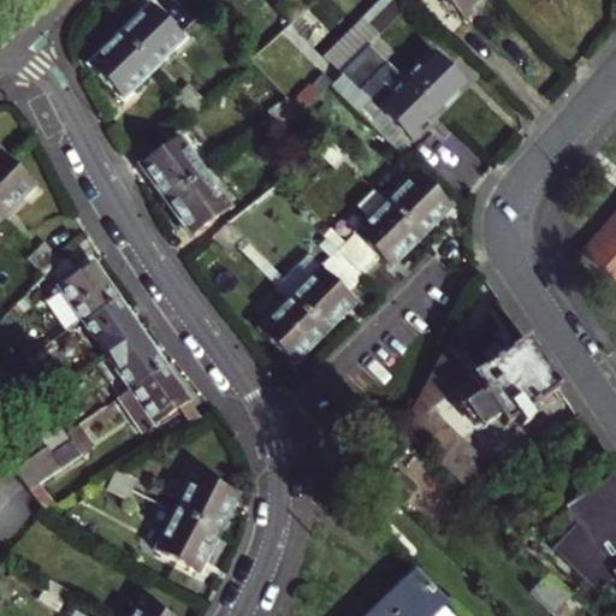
[(301,11),(289,0),(282,0),(278,4),(292,18),(301,11)]
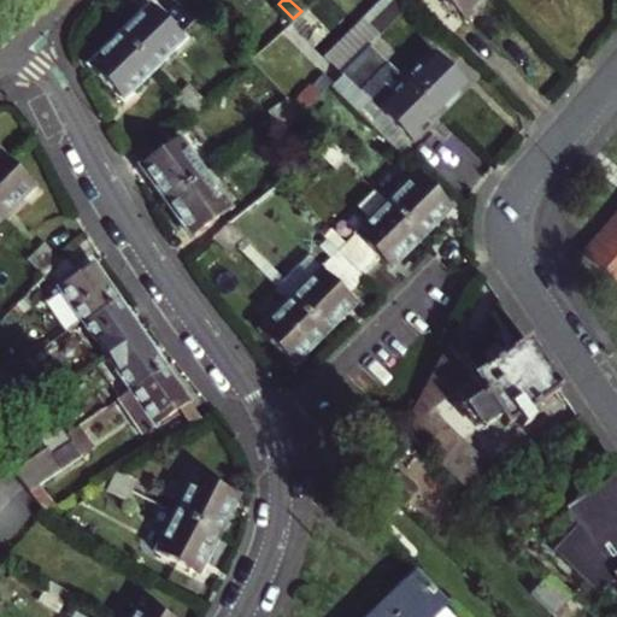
[(289,0),(301,11),(309,4),(304,0),(289,0)]
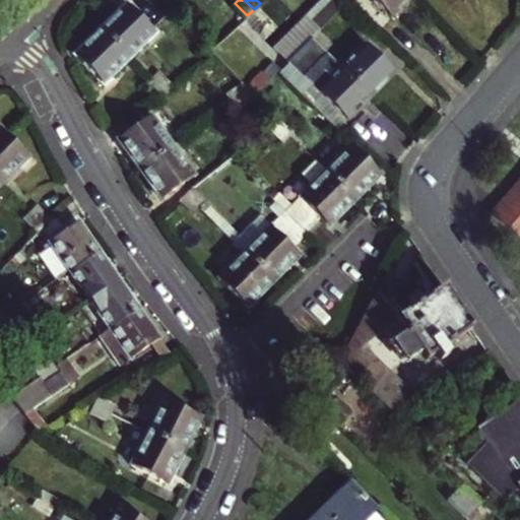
[(409,0),(375,0),(392,17),(409,0)]
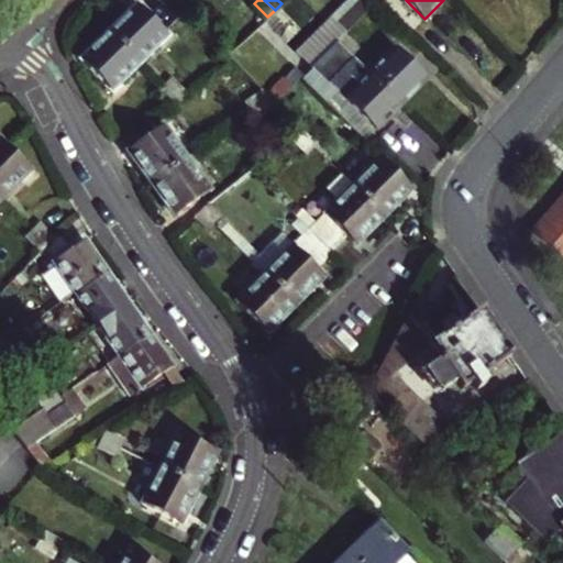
[(139,1),(111,29),(142,59),(169,32),(139,1)]
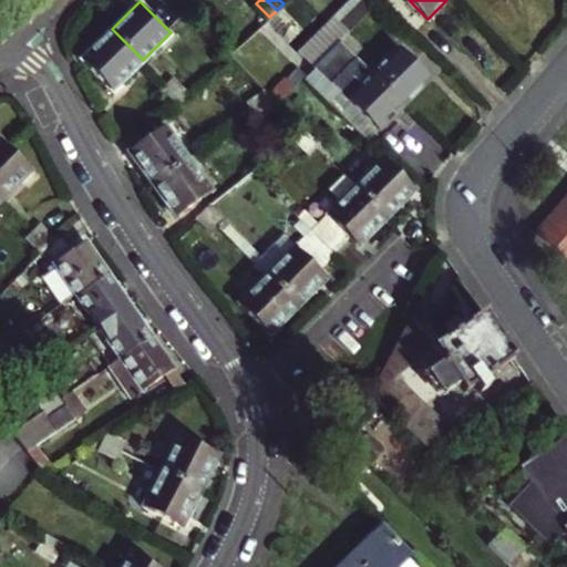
[(114,89),(143,60),(112,29),(82,57),(114,89)]
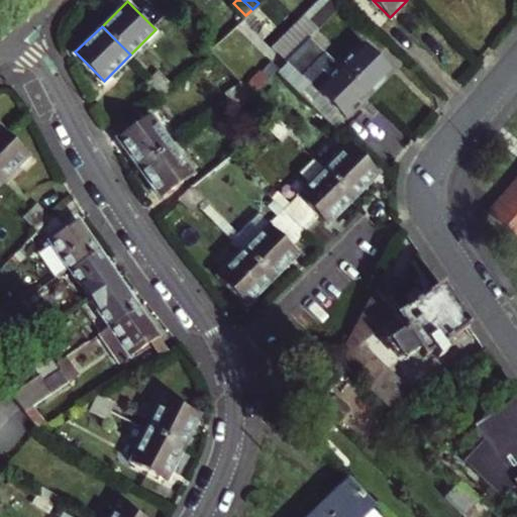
[(312,36),(325,49),(331,43),(318,30),(312,36)]
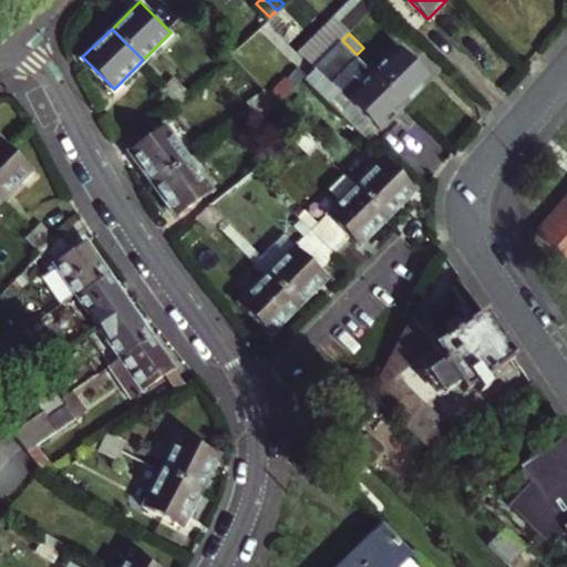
[(317,64),(333,82),(360,58),(357,54),(342,40),(317,64)]
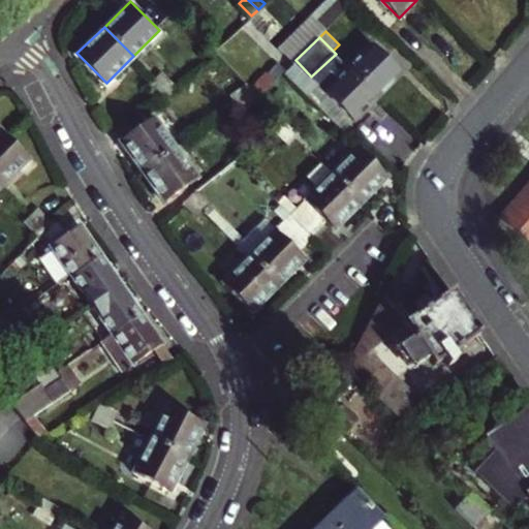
[(373,43),(349,67),(379,98),(404,74),(373,43)]
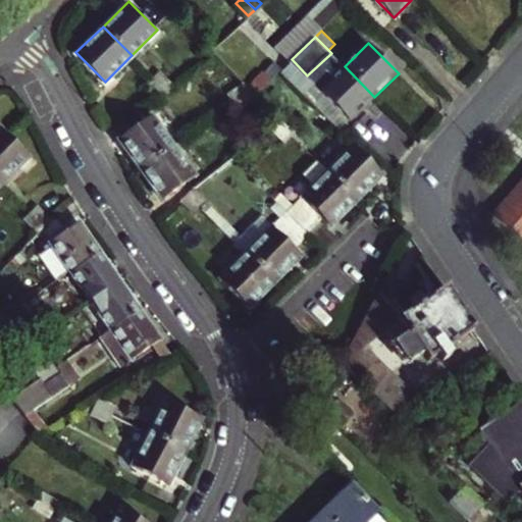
[(351,119),(374,97),(345,66),(331,53),(307,75),(351,119)]
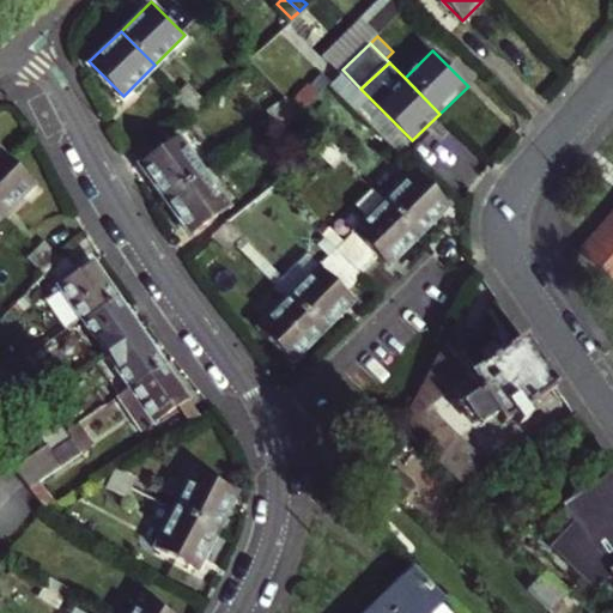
[(188,85),(181,92),(195,108),(204,101),(188,85)]
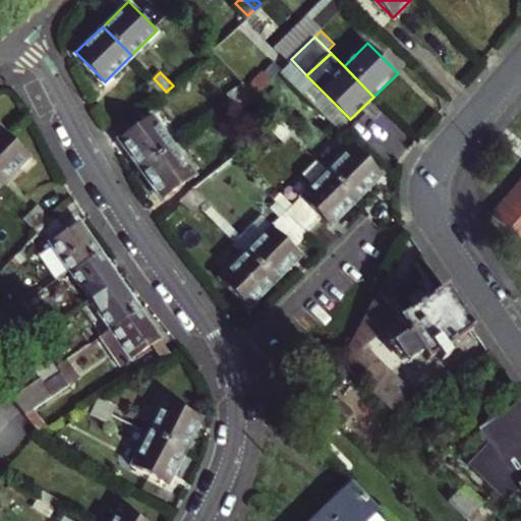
[(166,92),(154,78),(147,84),(160,98),(166,92)]
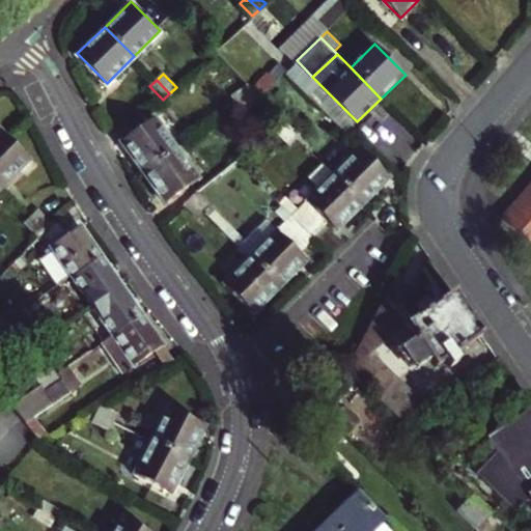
[(252,91),(246,85),(232,95),(238,102),(252,91)]
